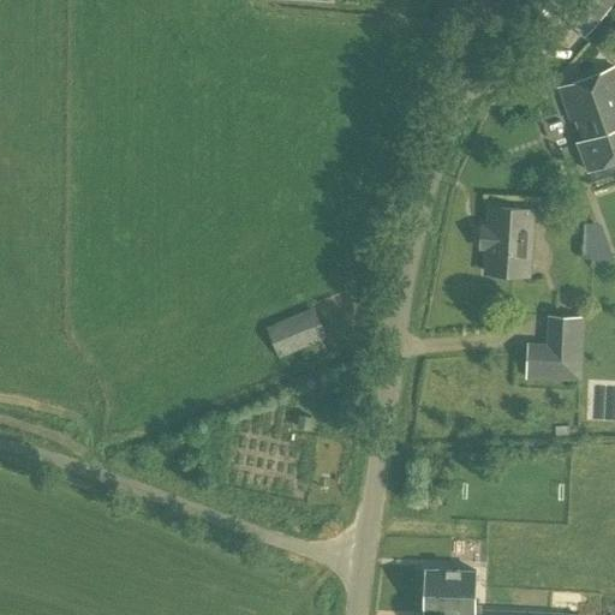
[(602,0),(590,0),(573,21),(587,33),(610,7),(602,0)]
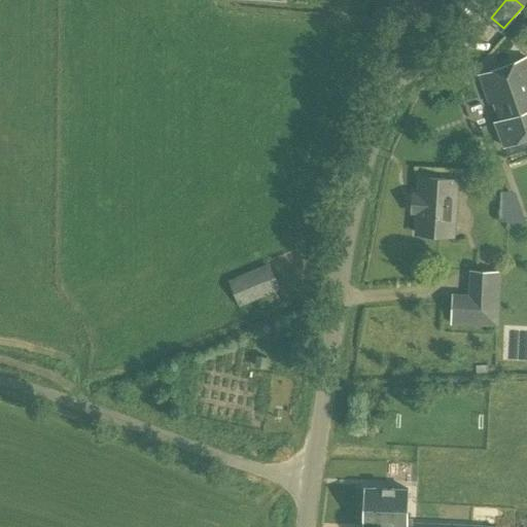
[(526,57),(478,75),(488,103),(493,102),(499,119),(494,121),(502,147),(526,138),(526,57)]
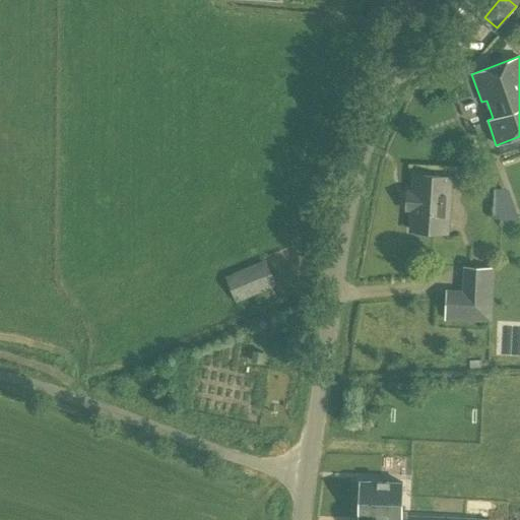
[(447,219),(450,179),(415,176),(414,192),(408,192),(407,209),(413,209),(411,231),(446,233),(447,219)]
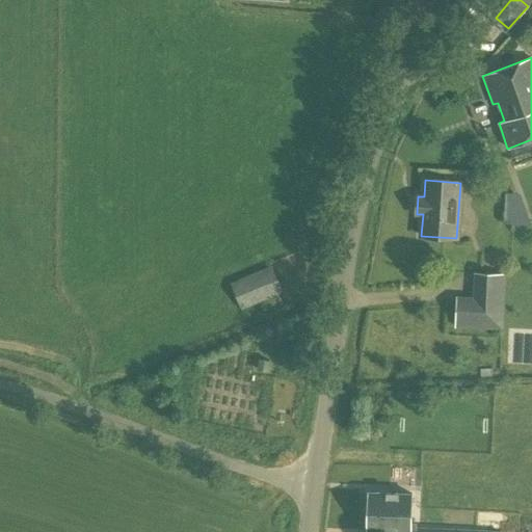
[(506,222),(528,221),(527,191),(505,192),(506,222)]
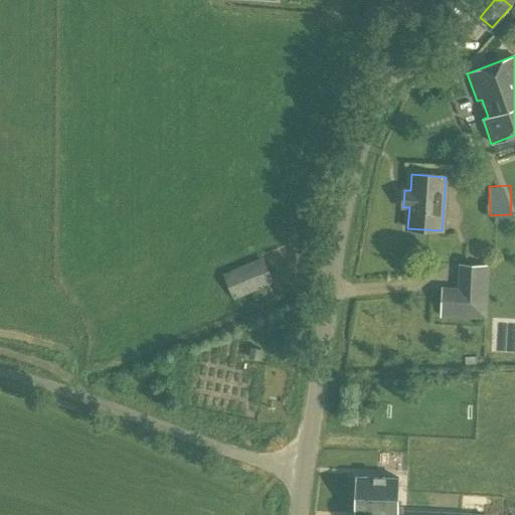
[(233,299),(275,283),(264,258),(224,274),(233,299)]
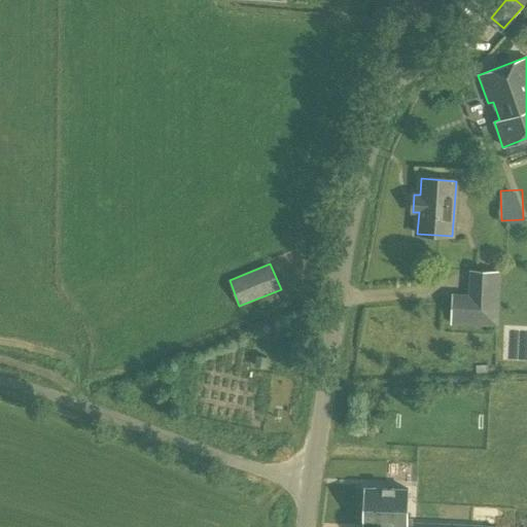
[(497,326),(499,301),(471,299),(452,297),(451,323),(497,326)]
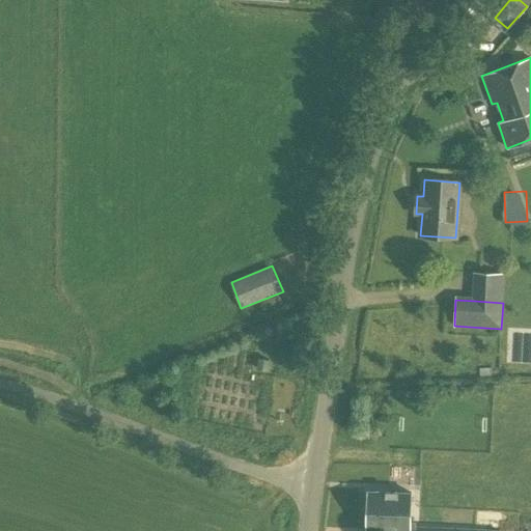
[(498,530),(499,530),(424,528),(414,528),(414,524),(410,524),(411,494),(398,494),(385,493),(368,493),(367,528),(384,529),(393,529),(393,530),(392,530),(498,530)]
